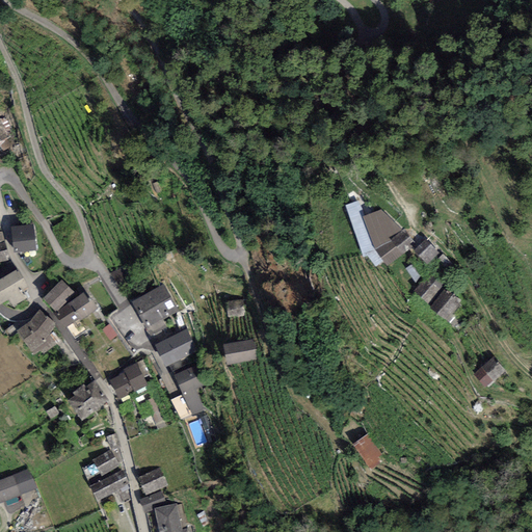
[(328,101),(322,88),(309,95),(315,108),(328,101)]
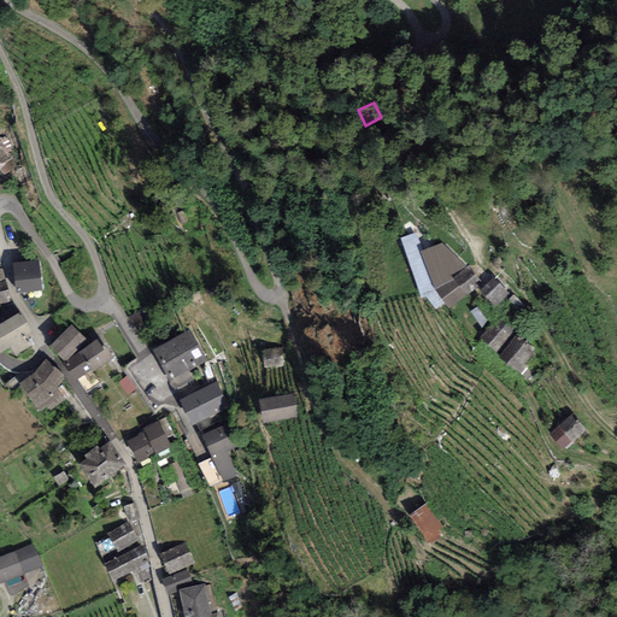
[(7,135),(0,137),(0,166),(17,159),(7,135)]
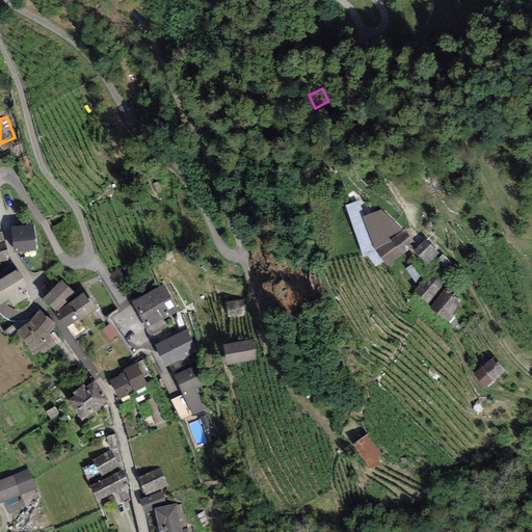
[(375,135),(368,123),(356,129),(364,141),(375,135)]
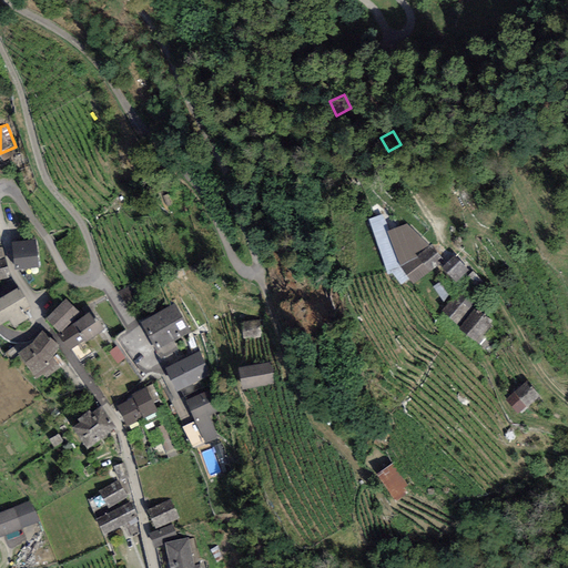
[(428,246),(407,223),(387,230),(401,266),(415,285),(444,260),(432,244),(428,246)]
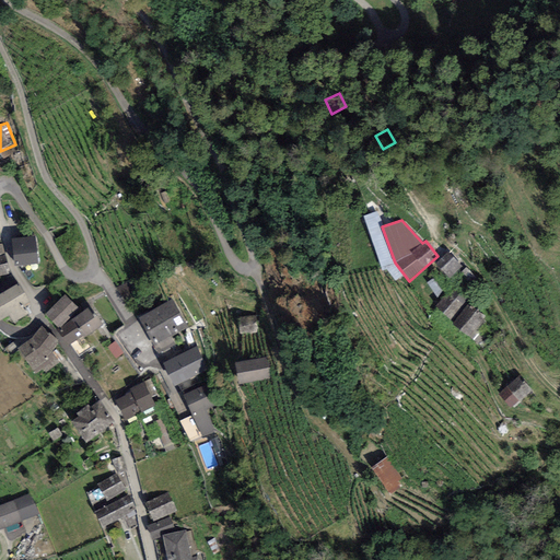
[(35,236),(12,237),(14,264),(37,261),(35,236)]
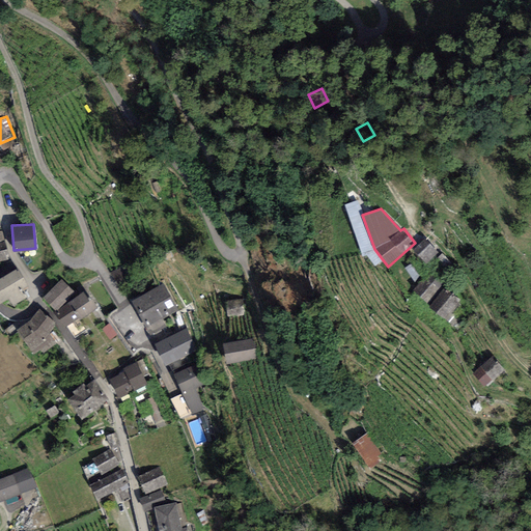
[(438,252),(425,239),(413,249),(425,263),(438,252)]
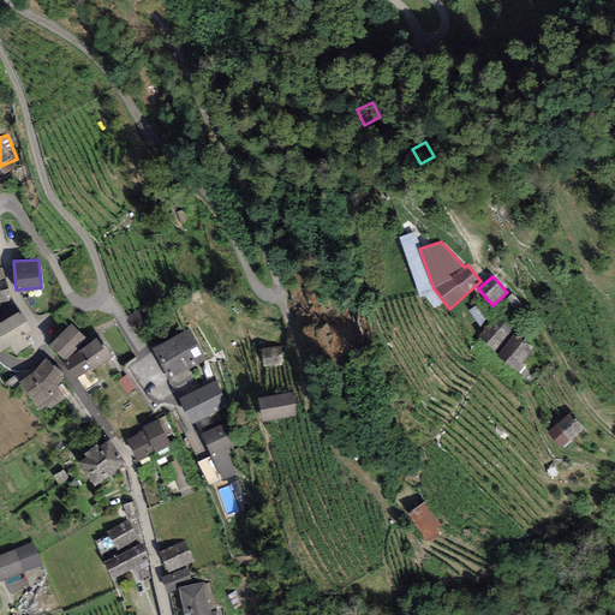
[(523,305),(511,294),(501,305),(513,316),(523,305)]
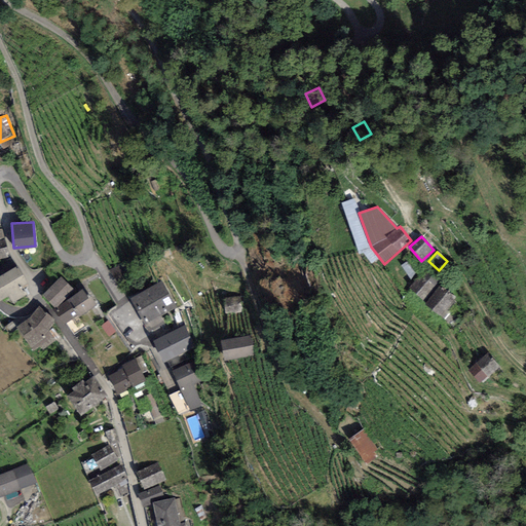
[(27,283),(16,264),(0,273),(0,298),(7,294),(12,303),(28,294),(23,286),(27,283)]
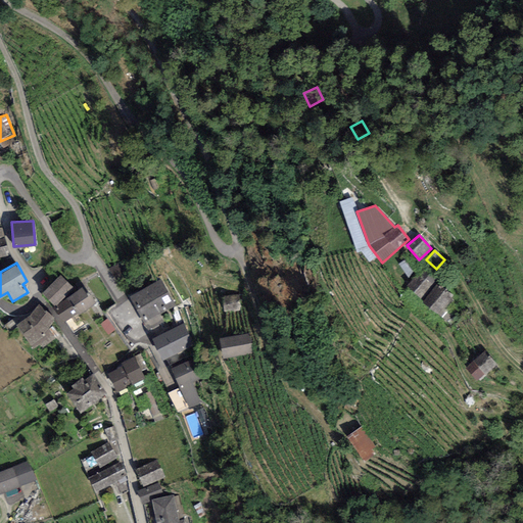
[(436,281),(422,268),(407,284),(421,297),(436,281)]
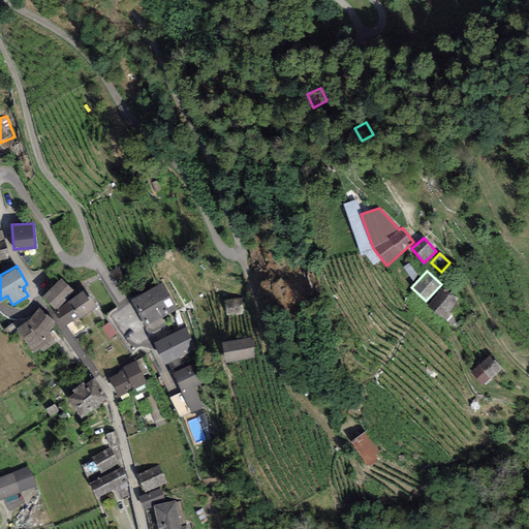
[(74,290),(61,277),(43,294),(56,308),(74,290)]
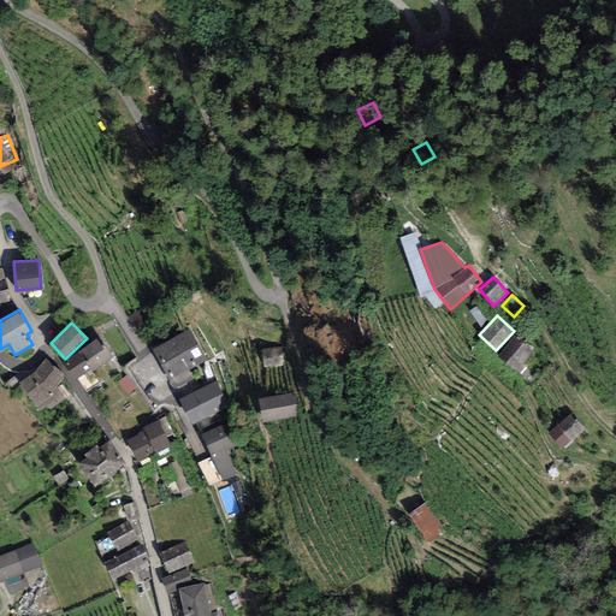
[(206,359),(190,329),(153,348),(169,379),(206,359)]
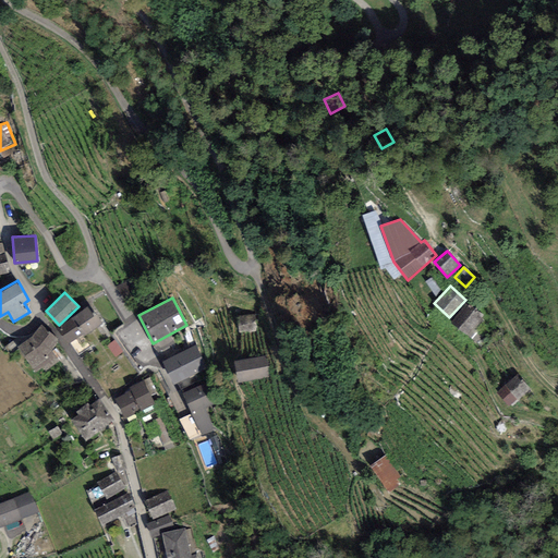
[(483,315),(466,301),(450,320),(466,335),(483,315)]
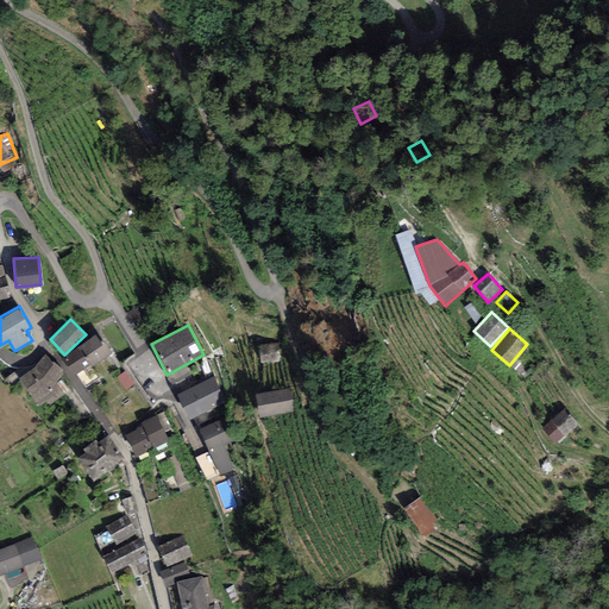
[(110,352),(96,333),(62,357),(75,376),(110,352)]
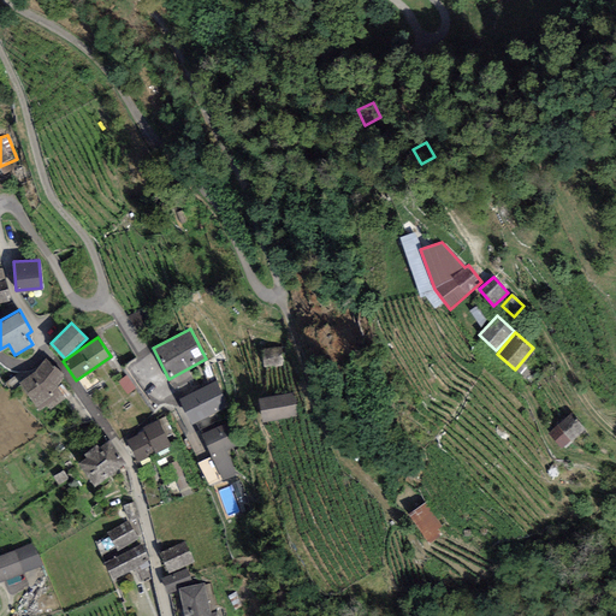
[(280,345),(260,348),(264,368),(284,366),(280,345)]
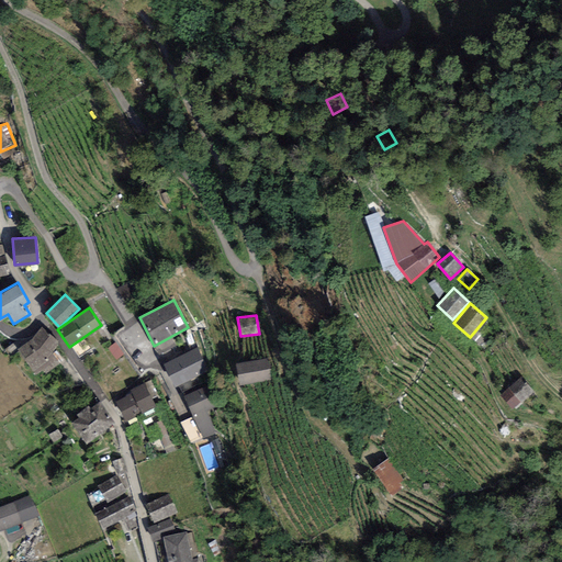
[(58,340),(42,326),(32,338),(19,348),(32,369),(47,359),(58,340)]
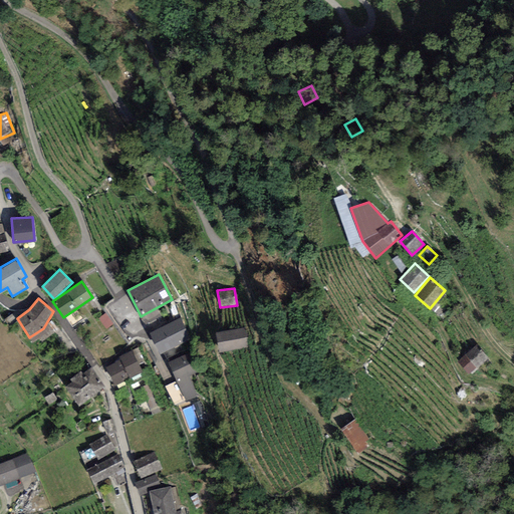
[(106,312),(100,316),(107,326),(113,322),(106,312)]
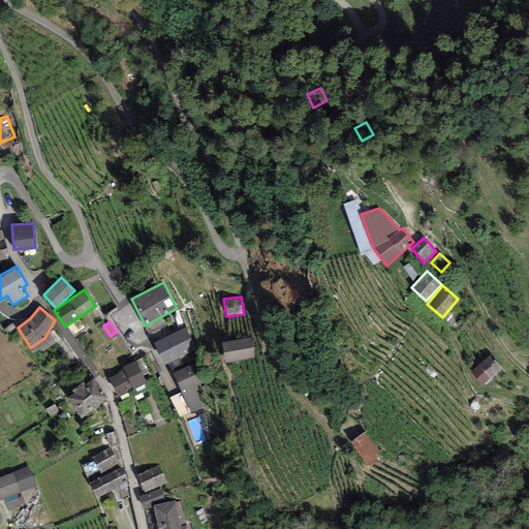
[(172,335),(155,343),(164,363),(182,353),(172,335)]
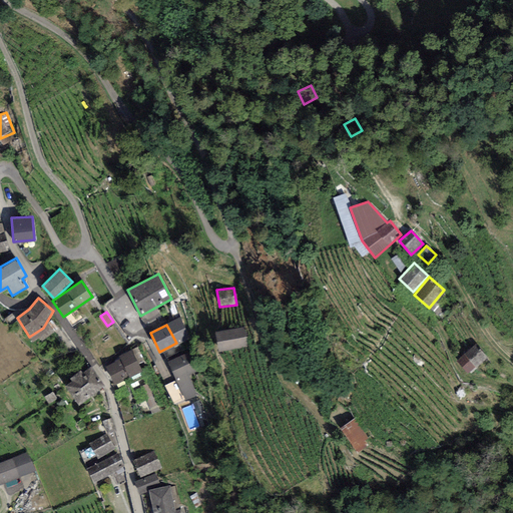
[(245,327),(216,331),(218,351),(248,347),(245,327)]
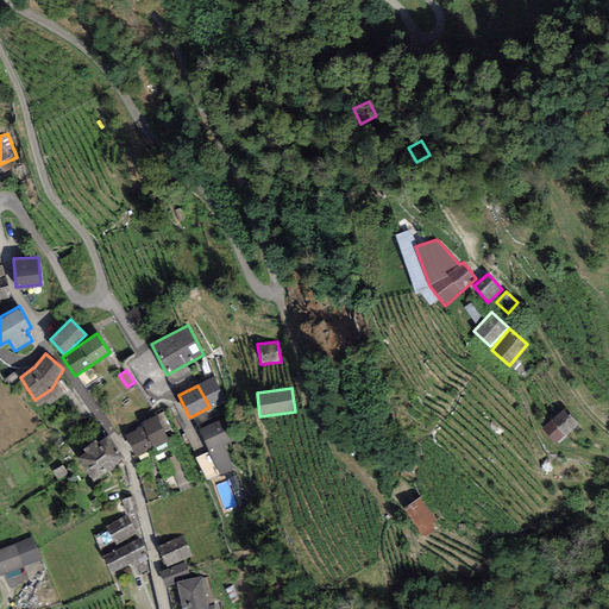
[(577,424),(564,408),(541,427),(554,443),(577,424)]
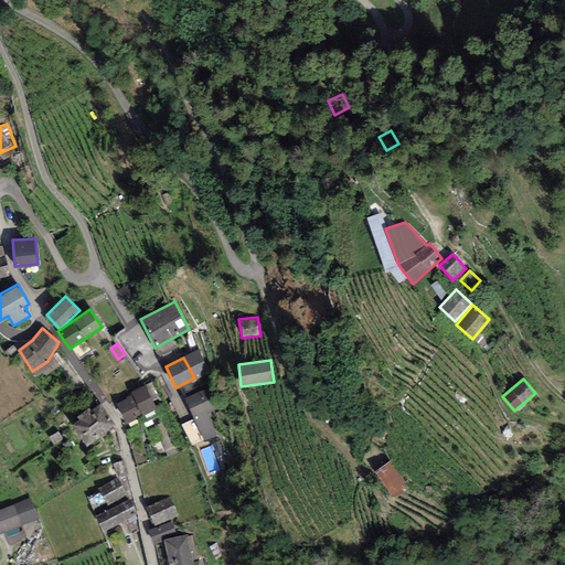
[(157,408),(146,384),(131,391),(134,394),(117,402),(126,423),(157,408)]
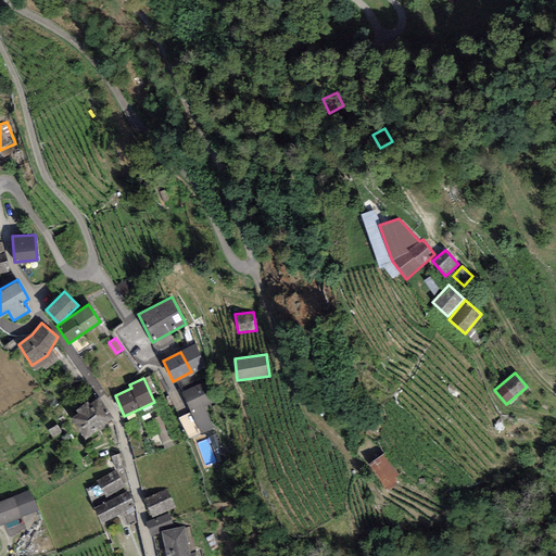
[(205,378),(180,390),(201,432),(214,426),(205,406),(217,401),(205,378)]
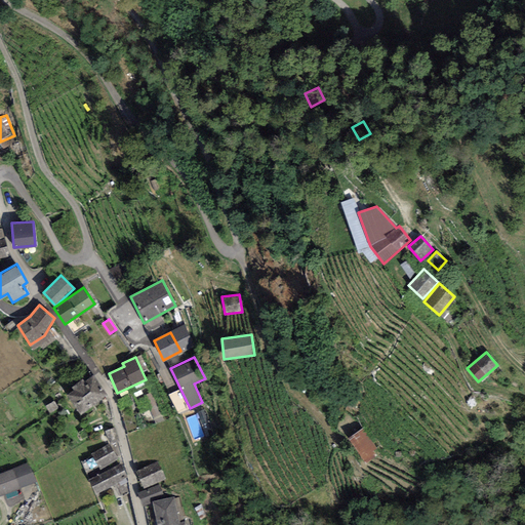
[(106,393),(92,374),(68,393),(81,411),(106,393)]
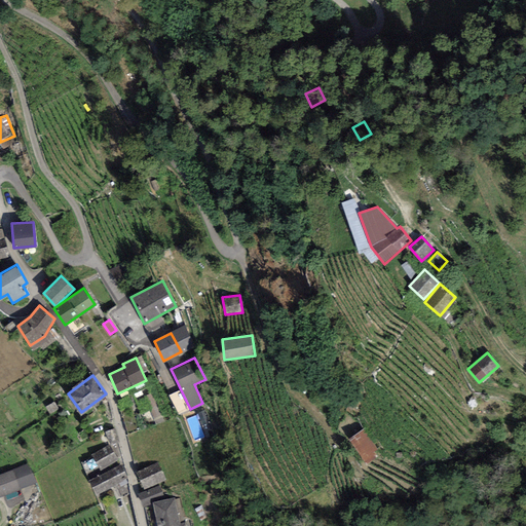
[(363,428),(349,438),(367,463),(378,456),(375,452),(378,450),(363,428)]
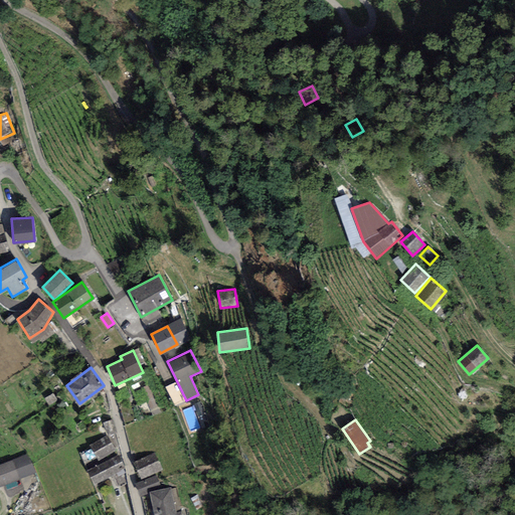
[(91,445),(98,459),(115,450),(108,436),(91,445)]
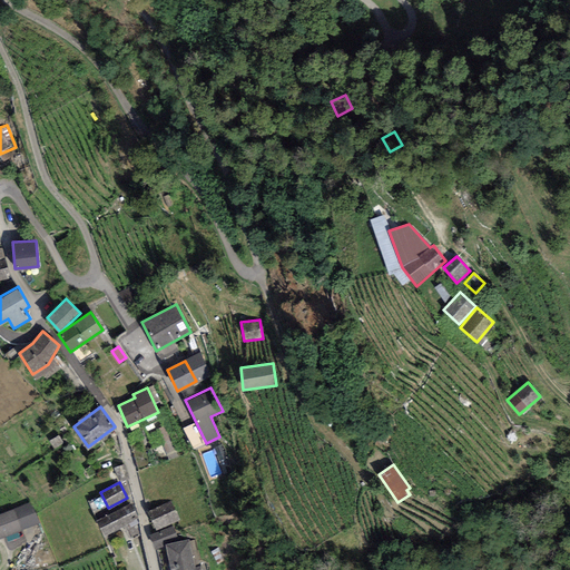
[(172,501),(147,510),(154,529),(178,520),(172,501)]
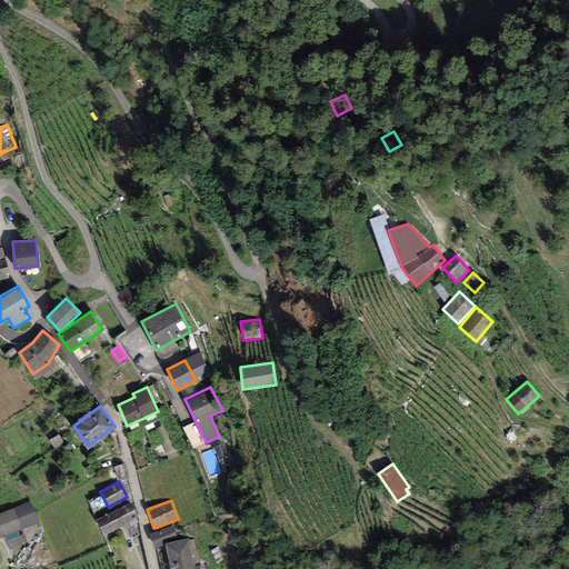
[(31,501),(0,512),(0,536),(39,522),(31,501)]
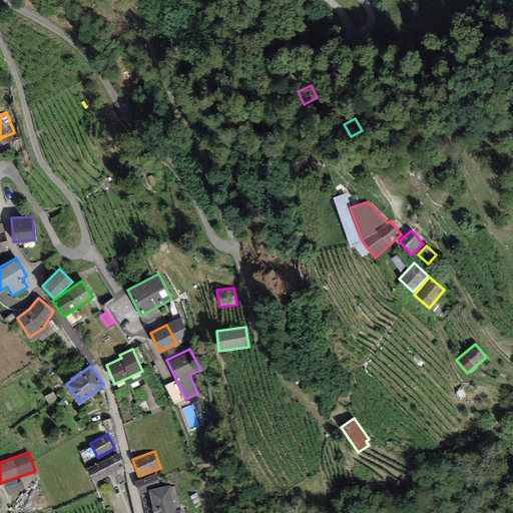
[(117,454),(88,467),(94,481),(120,469),(119,467),(123,465),(117,454)]
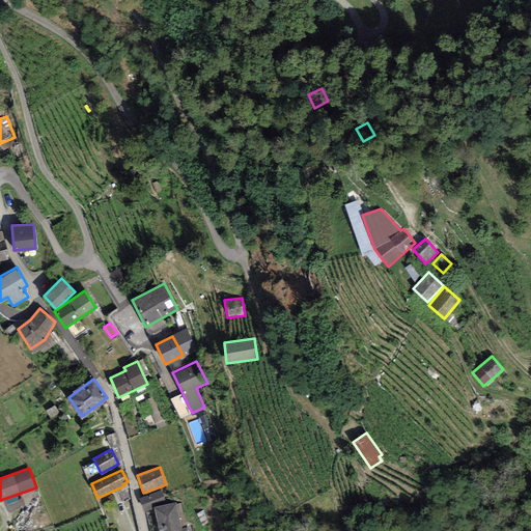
[(162,491),(145,496),(149,507),(166,502),(162,491)]
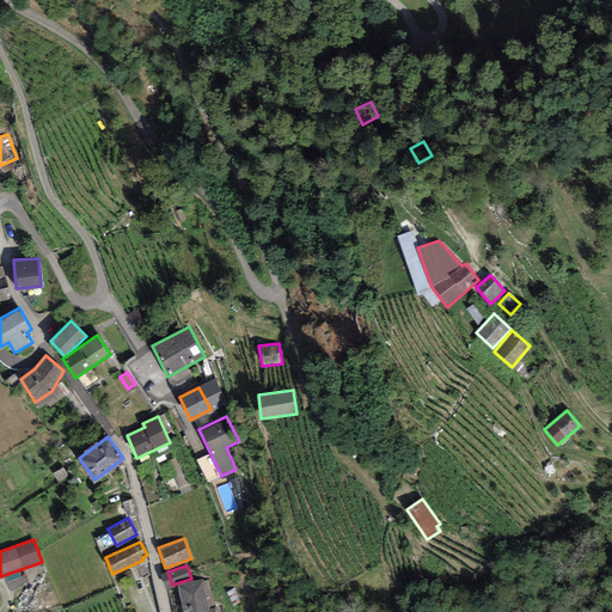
[(206,579),(177,583),(182,611),(219,611),(219,607),(212,609),(206,579)]
